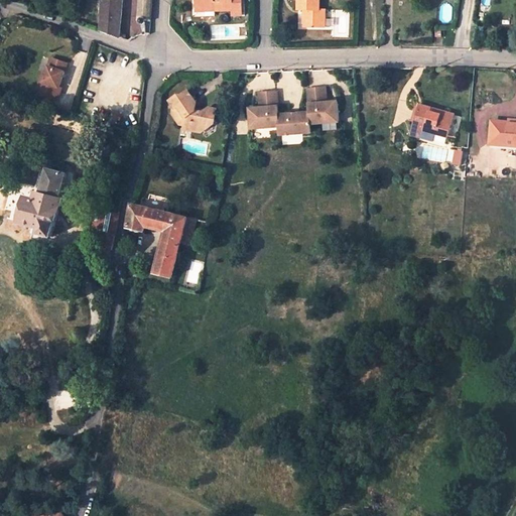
[(123,0),(91,0),(91,26),(105,31),(124,38),(123,0)]
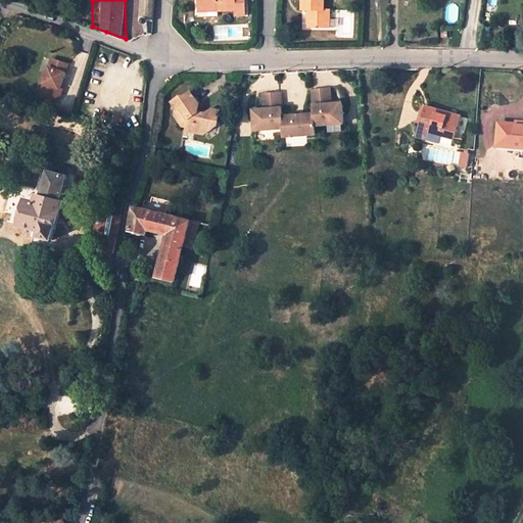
[(144,0),(145,18),(147,18),(145,20),(148,24),(148,28),(148,36),(155,36),(156,21),(156,0),(144,0)]
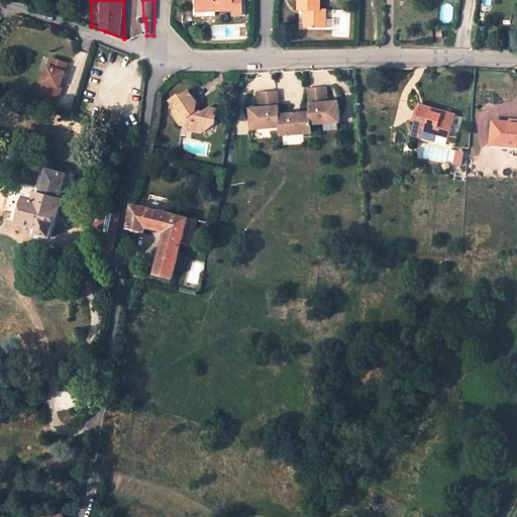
[(199,0),(199,8),(217,7),(218,10),(235,10),(235,15),(245,14),(244,0),(199,0)]
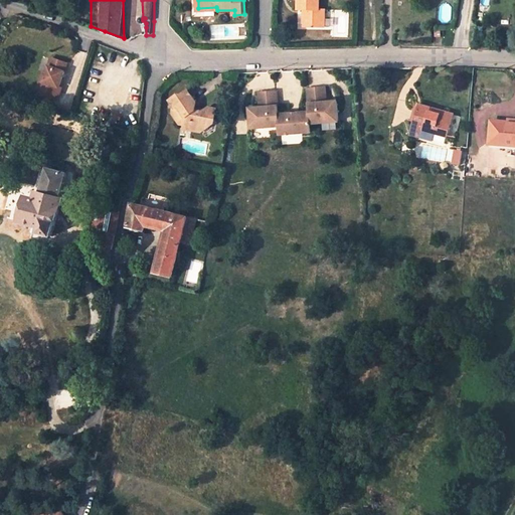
[(300,0),(301,9),(307,9),(307,26),(328,26),(328,8),(323,8),(322,0),(300,0)]
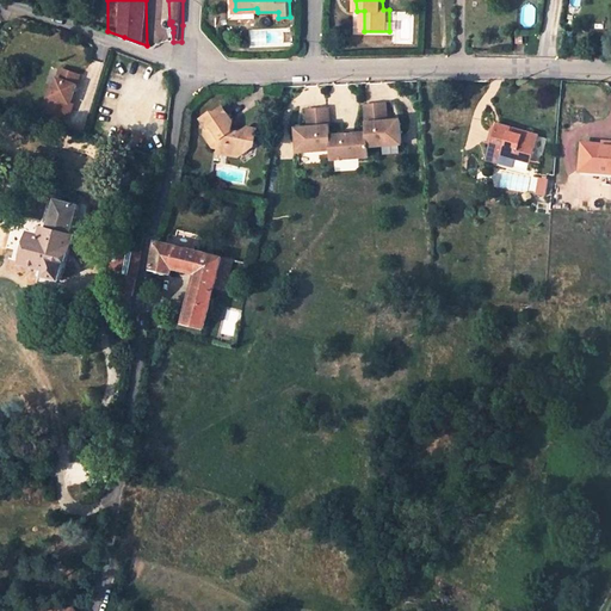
[(80,74),(61,68),(55,87),(51,86),(44,105),(71,113),(74,104),(71,103),(80,74)]
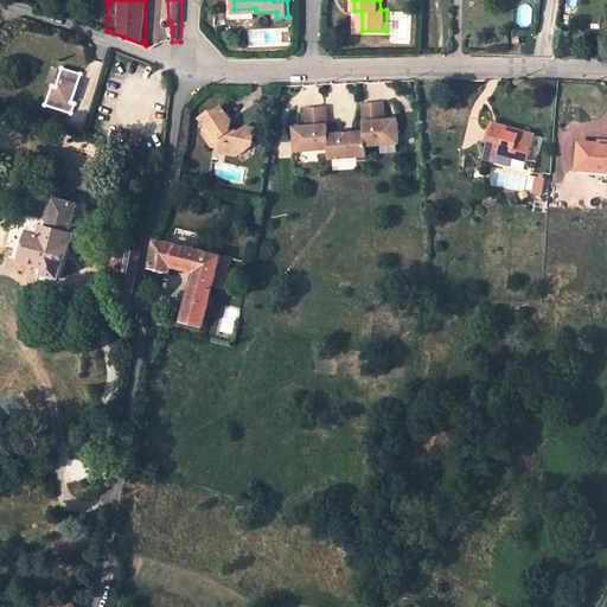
[(310,128),(296,129),(299,152),(332,149),(333,159),(368,155),(366,146),(400,142),(397,119),(385,120),(383,102),(363,104),(365,132),(331,135),(328,108),(307,110),(310,128)]
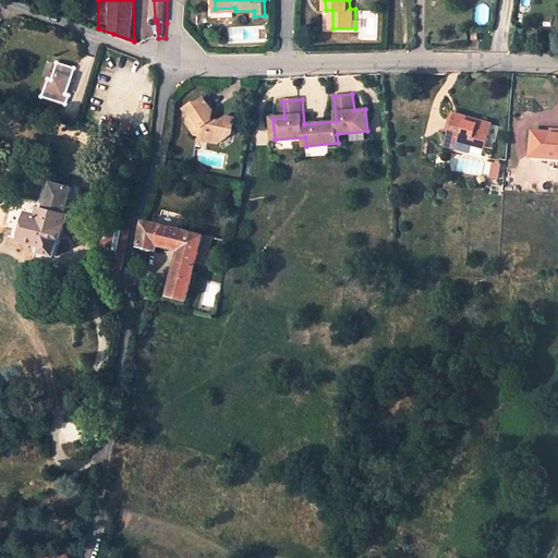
[(227,131),(233,128),(234,118),(227,117),(220,121),(213,120),(214,112),(207,102),(198,108),(196,106),(186,111),(191,120),(189,122),(189,126),(195,137),(206,138),(209,143),(218,144),(226,137),(227,131)]
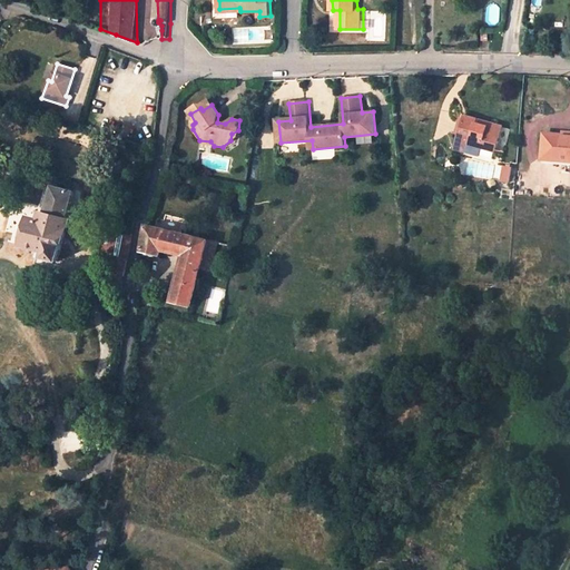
[(455,135),(460,137),(464,117),(461,116),(455,135)]
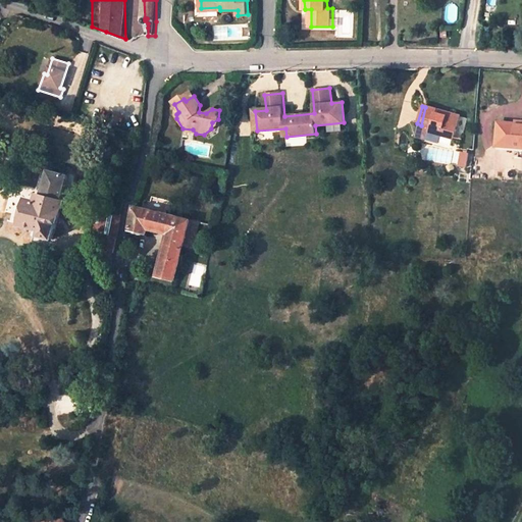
[(417,138),(428,141),(430,133),(453,139),(459,116),(425,107),(421,125),(417,138)]
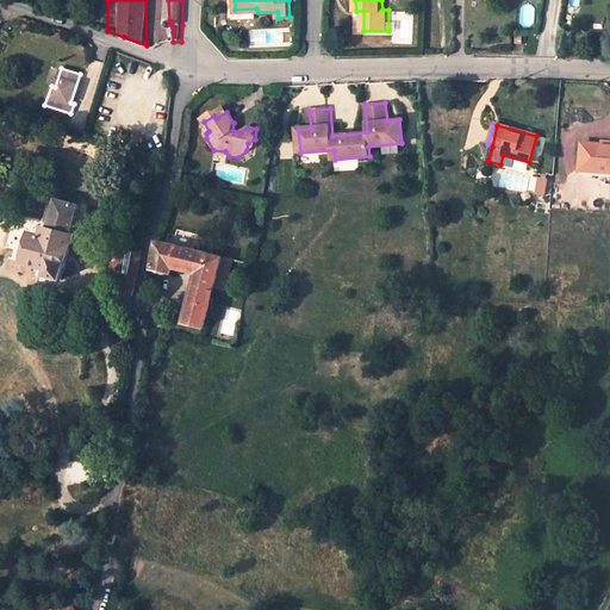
[(609,145),(605,147),(584,144),(582,172),(609,174),(609,145)]
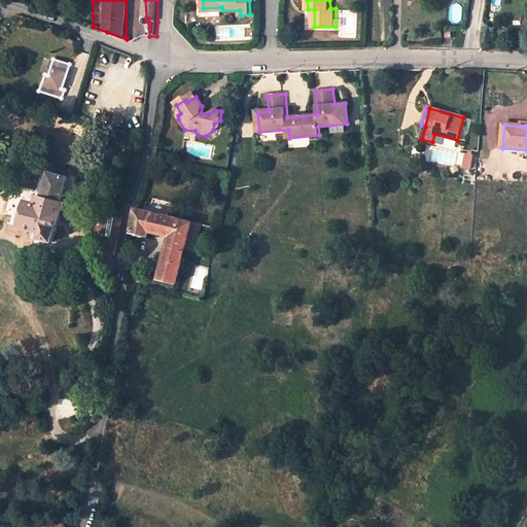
[(434,134),(432,142),(455,147),(457,140),(434,134)]
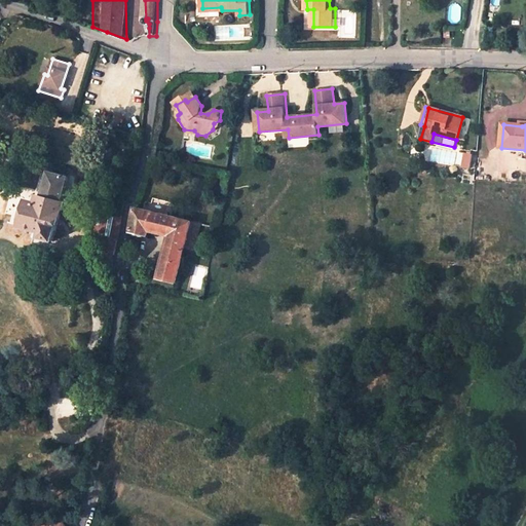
[(472,155),(463,153),(461,167),(470,168),(472,155)]
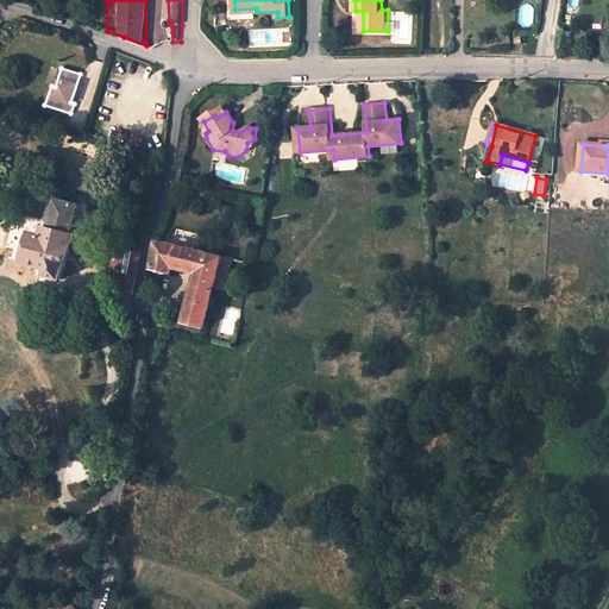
[(77,203),(55,198),(46,230),(43,228),(42,234),(31,232),(24,261),(39,264),(38,275),(45,276),(46,274),(62,277),(71,234),(70,233),(77,203)]
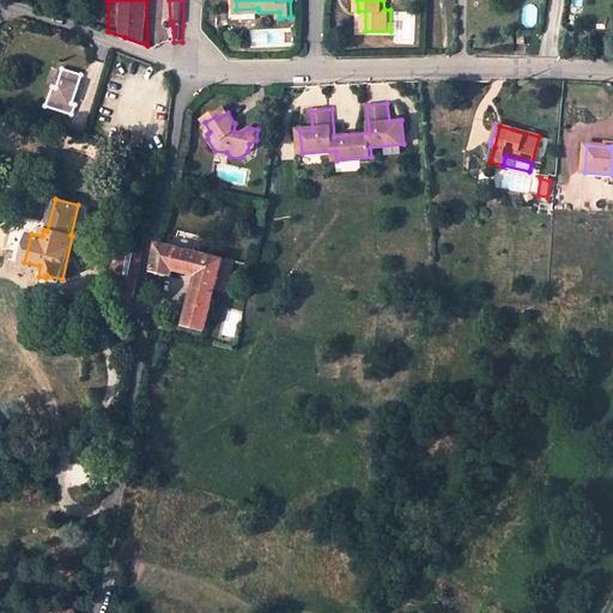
[(199,273),(204,253),(161,242),(157,242),(153,268),(171,272),(171,266),(198,273),(199,273)]
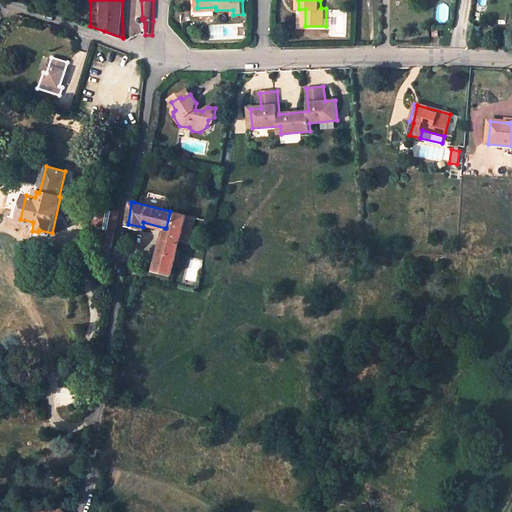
[(172,274),(180,240),(187,217),(187,215),(170,211),(166,228),(165,228),(163,236),(154,269),(172,274)]
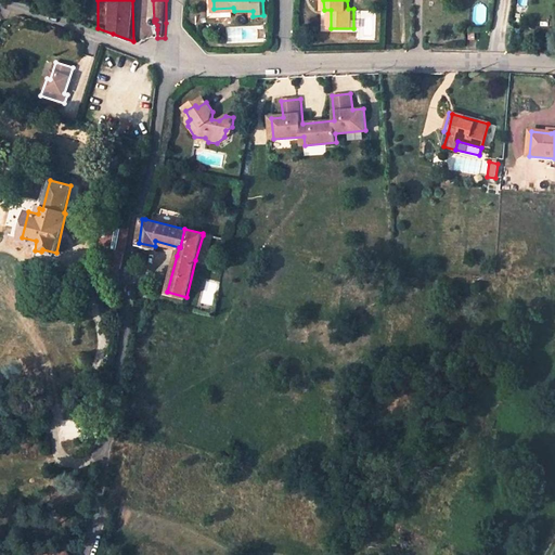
[(203,235),(195,260),(206,263),(213,237),(203,235)]
